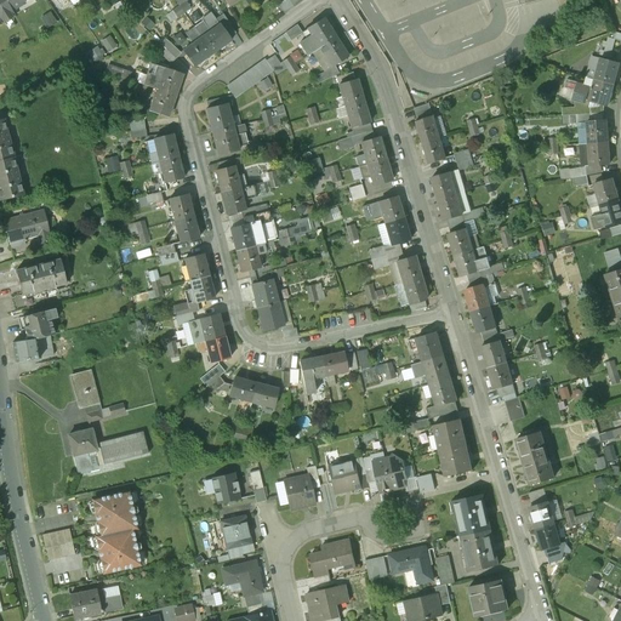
[(11,10),(5,0),(0,0),(0,23),(15,15),(11,10)]
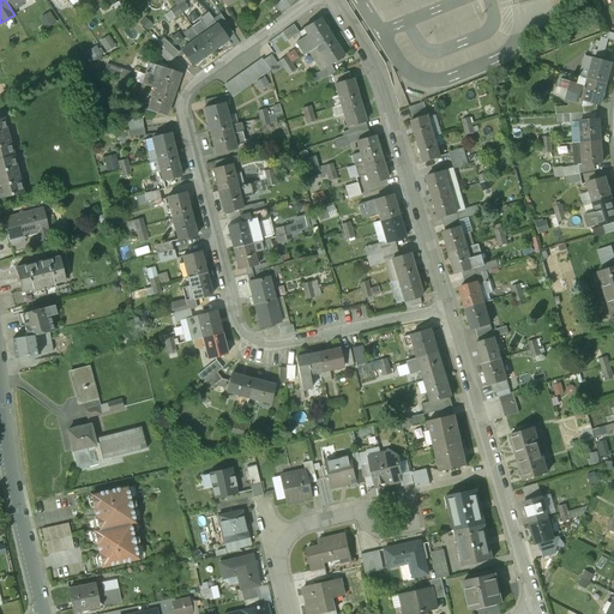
[(281,0),(275,5),(281,13),(299,1),(296,0),(281,0)]
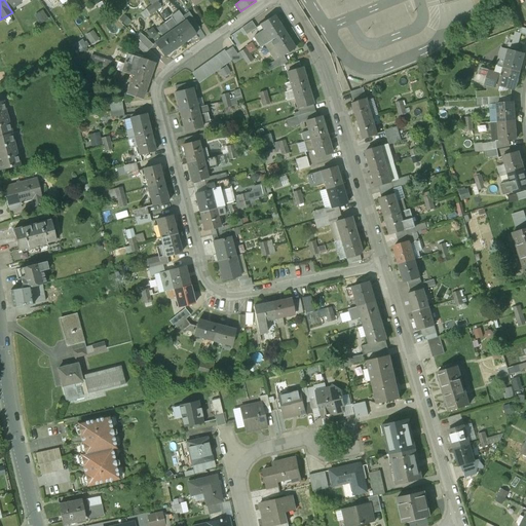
[(156,1),(151,5),(155,11),(160,7),(156,1)]
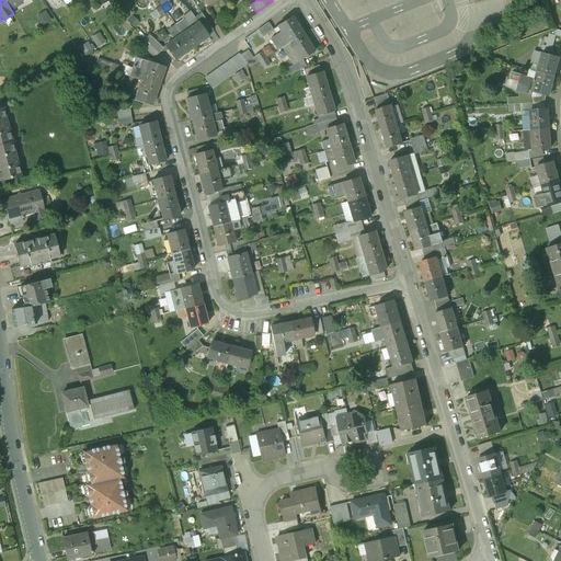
[(165,12),(161,6),(156,10),(160,15),(165,12)]
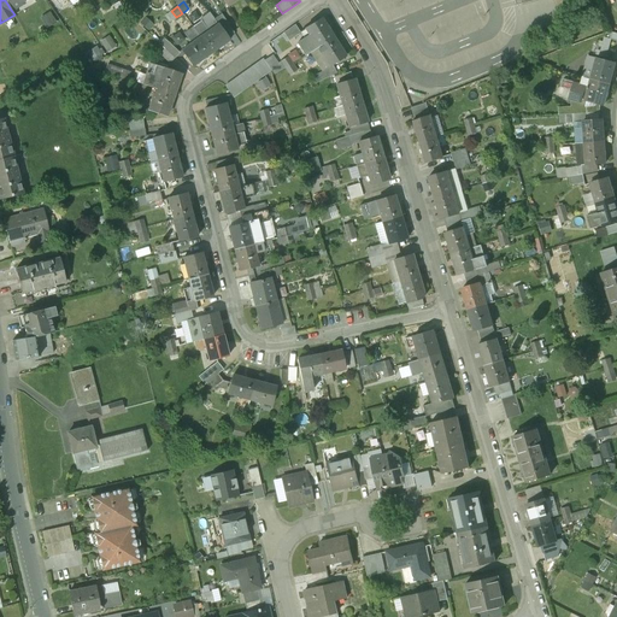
[(221,15),(213,19),(217,25),(217,24),(227,37),(233,33),(221,15)]
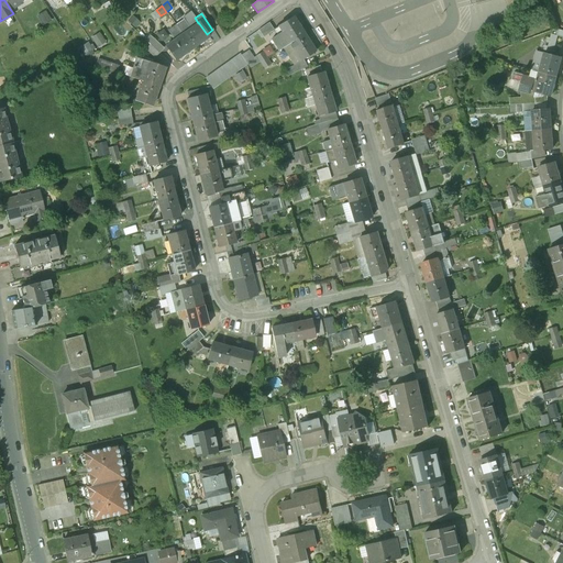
[(278,35),(272,40),(278,51),(289,44),(304,34),(305,34),(293,17),(278,26),(285,36),(282,37),(280,37),(278,35)]
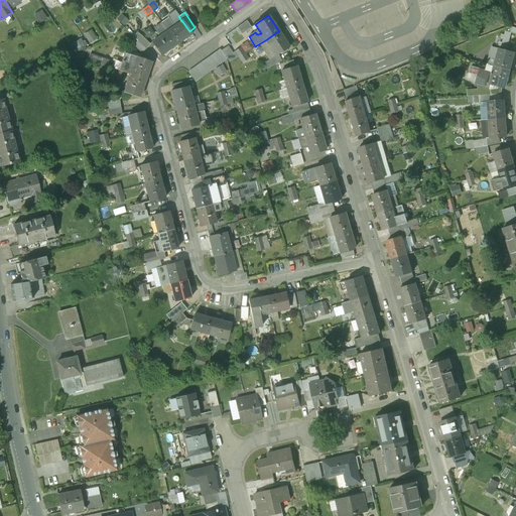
[(181,21),(173,26),(167,18),(160,23),(175,44),(190,33),(189,31),(181,20),(181,21)]
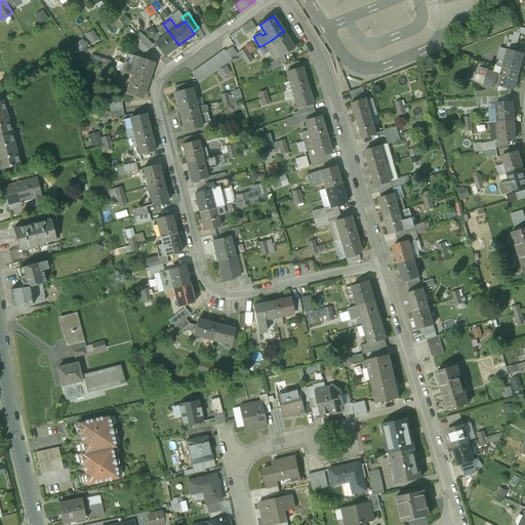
[(162,37),(154,43),(163,55),(178,45),(163,24),(157,29),(162,37)]
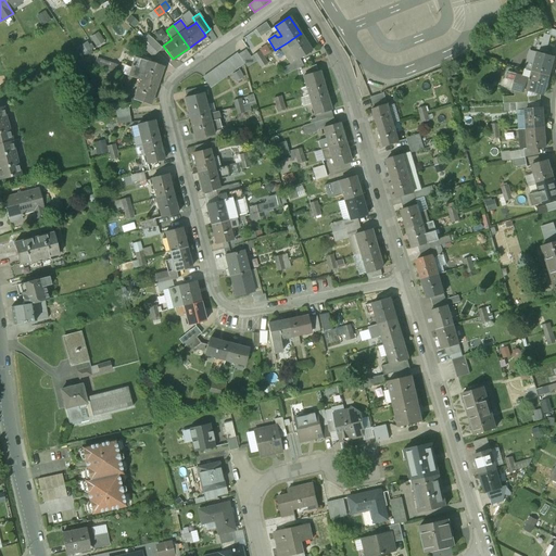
[(99,30),(91,36),(99,47),(106,41),(99,30)]
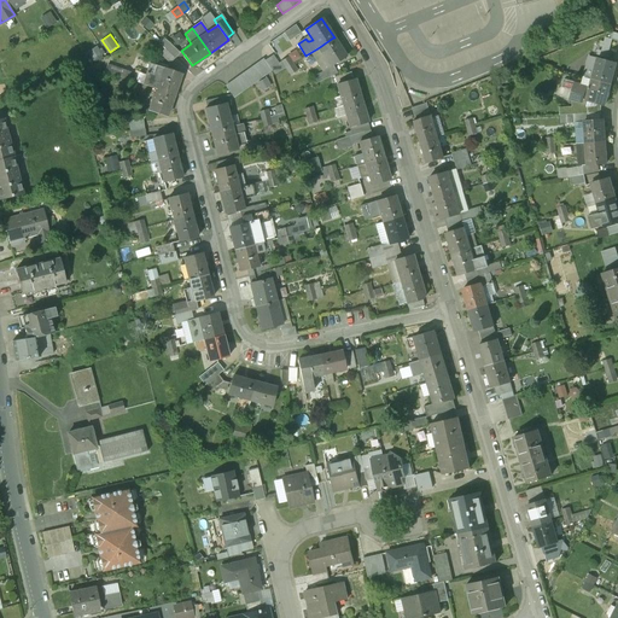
[(333,38),(318,48),(330,66),(345,57),(333,38)]
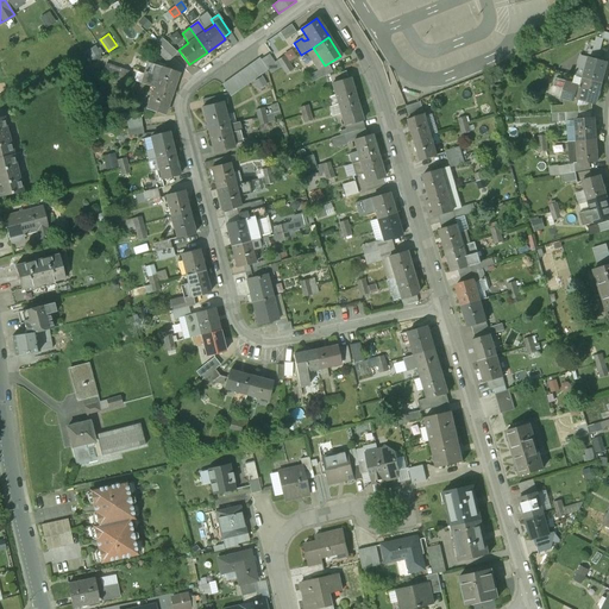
[(176,52),(162,38),(156,43),(171,57),(176,52)]
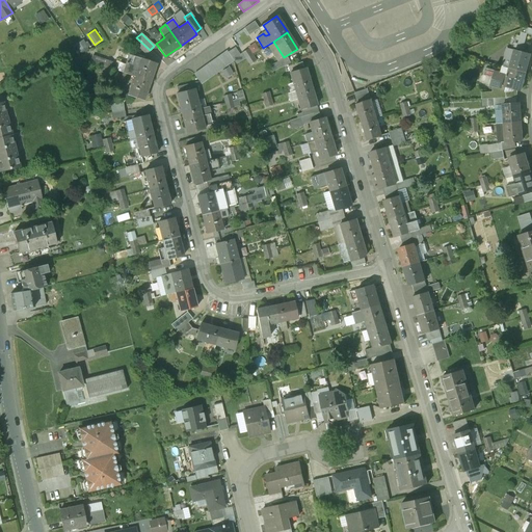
[(84,38),(77,44),(81,51),(89,47),(84,38)]
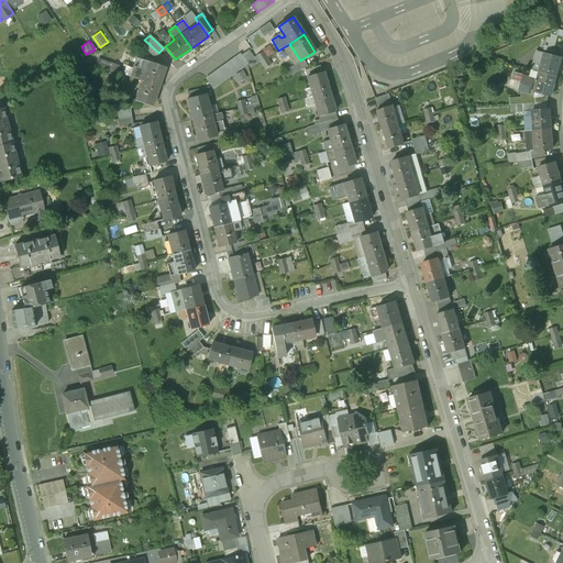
[(257,64),(249,51),(241,56),(250,68),(257,64)]
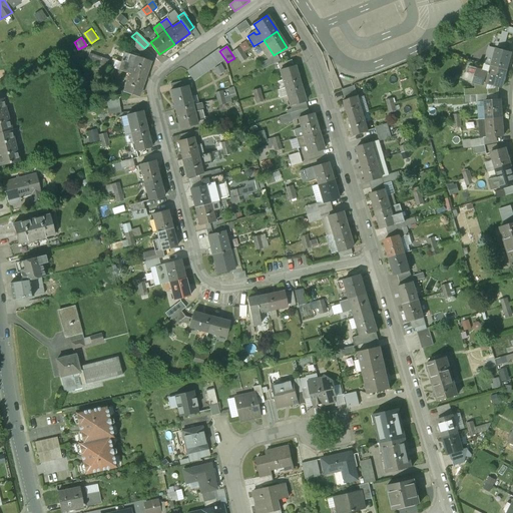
[(239,47),(233,51),(237,56),(243,53),(239,47)]
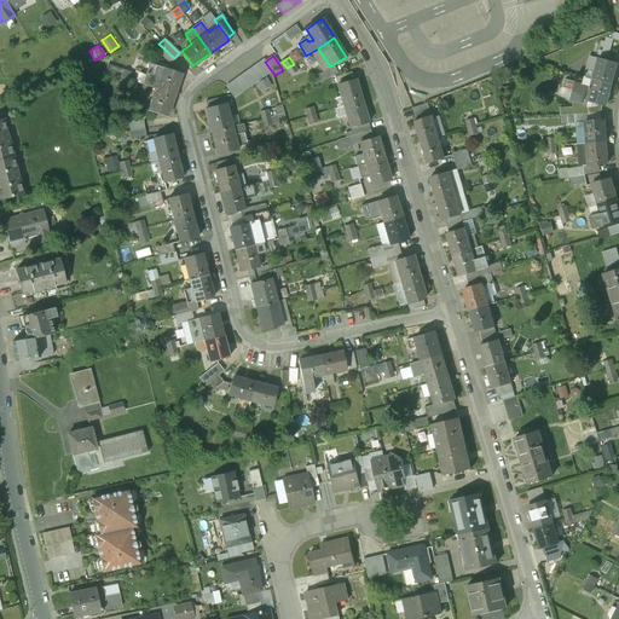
[(617,63),(599,58),(594,80),(612,85),(617,63)]
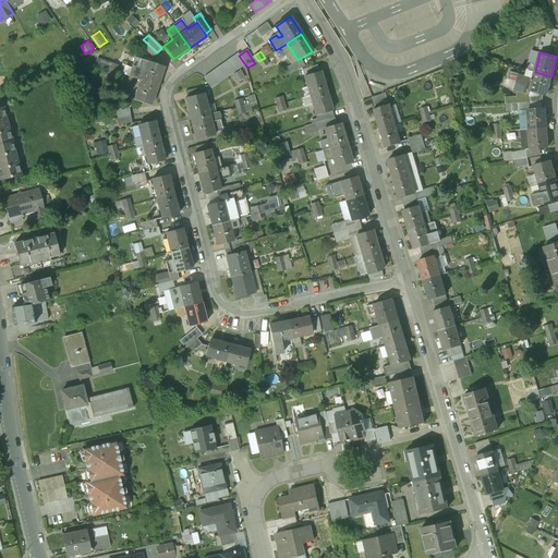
[(238,53),(204,77),(211,87),(244,64),(238,53)]
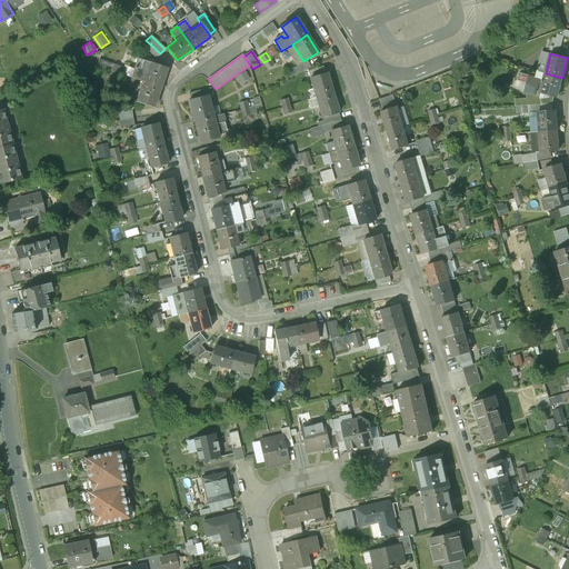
[(166,68),(137,58),(130,77),(143,82),(159,88),(166,68)]
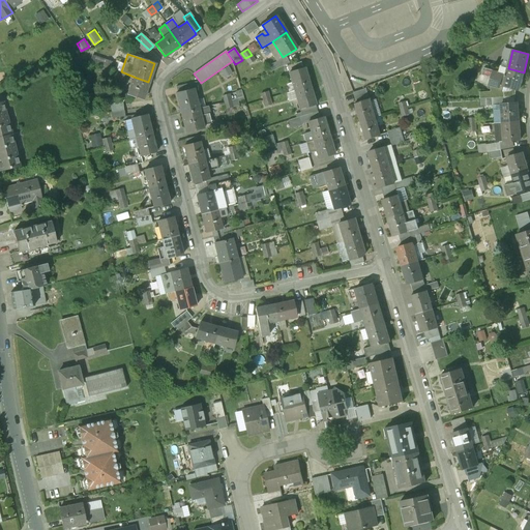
[(252,55),(245,58),(248,64),(255,60),(252,55)]
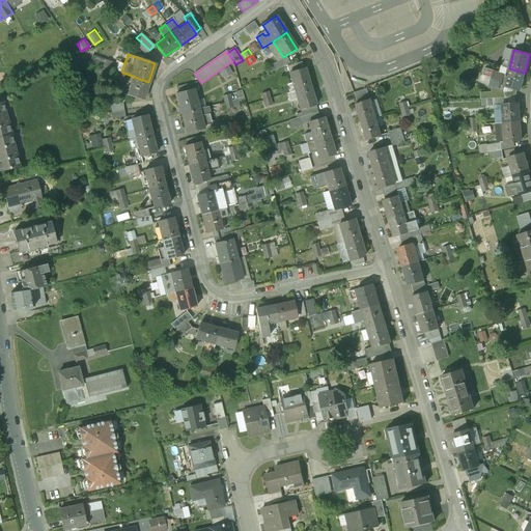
[(111,61),(105,59),(103,65),(109,68),(111,61)]
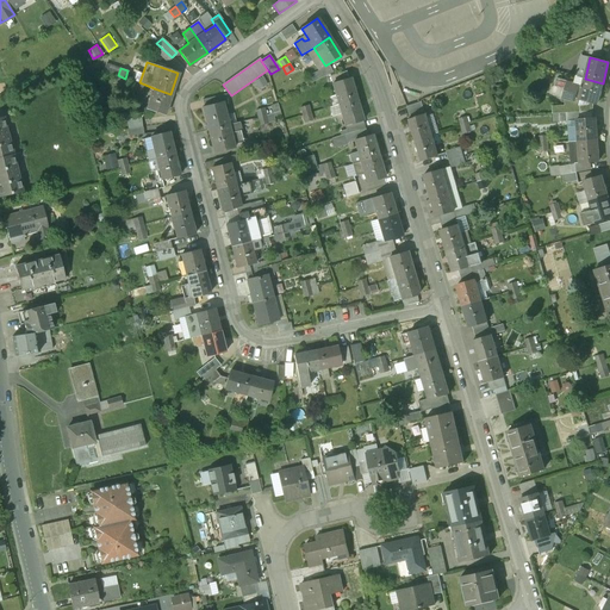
[(347,70),(330,75),(332,83),(349,79),(347,70)]
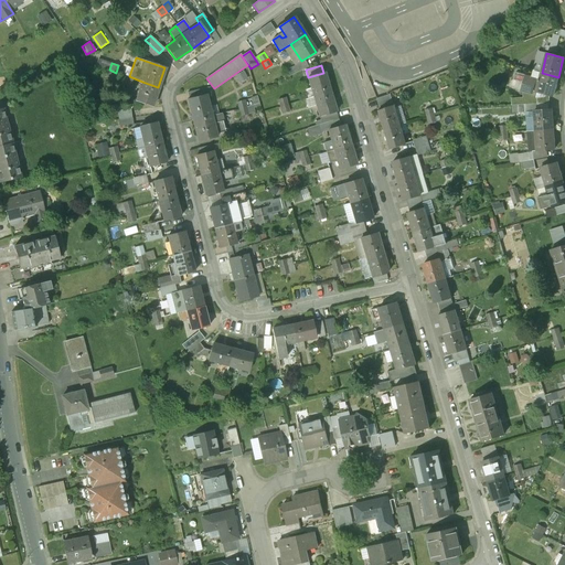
[(512,71),(504,68),(503,75),(511,77),(512,71)]
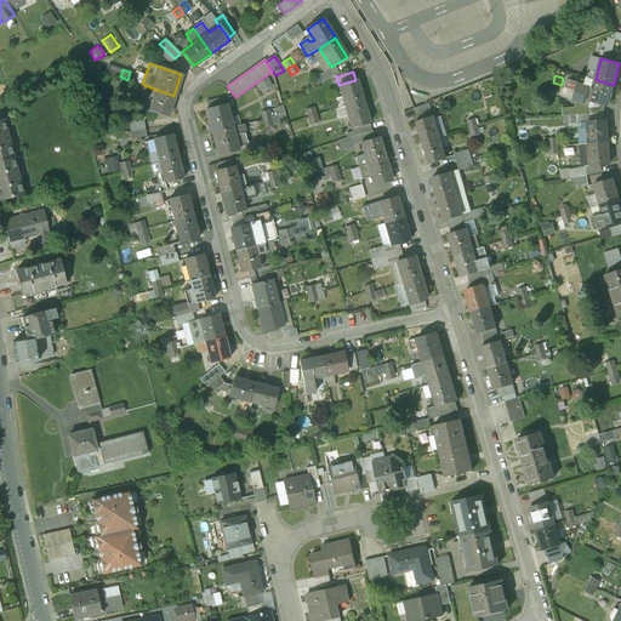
[(127,80),(120,77),(118,85),(125,87),(127,80)]
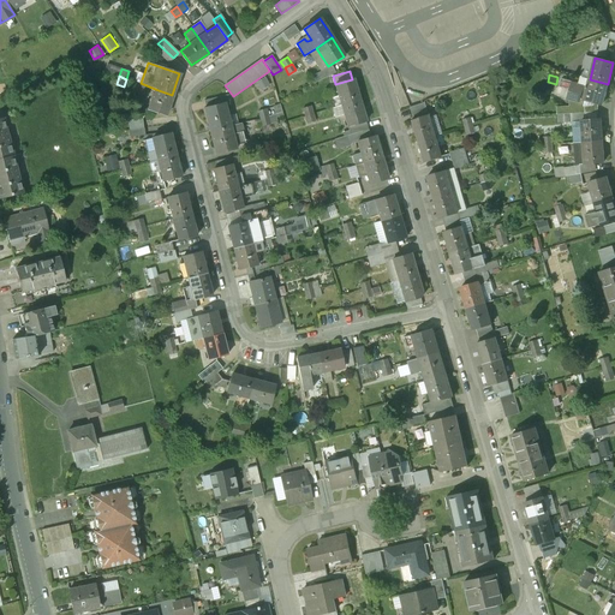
[(352,79),(335,84),(341,106),(360,100),(353,78),(352,79)]
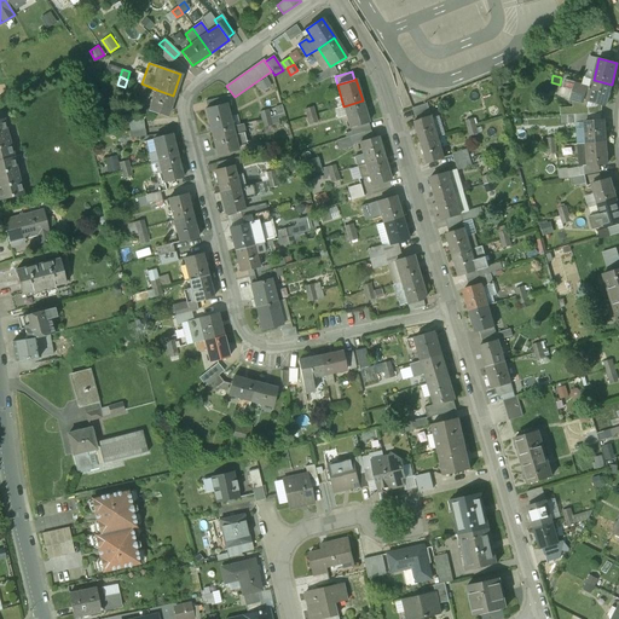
[(591,90),(578,86),(577,91),(574,93),(576,94),(574,100),(588,104),(588,100),(606,104),(612,85),(594,80),(591,90)]
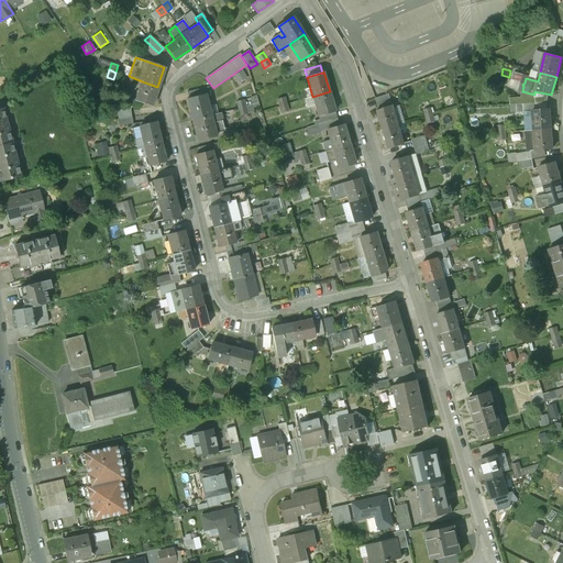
[(509,77),(501,75),(499,83),(507,85),(509,77)]
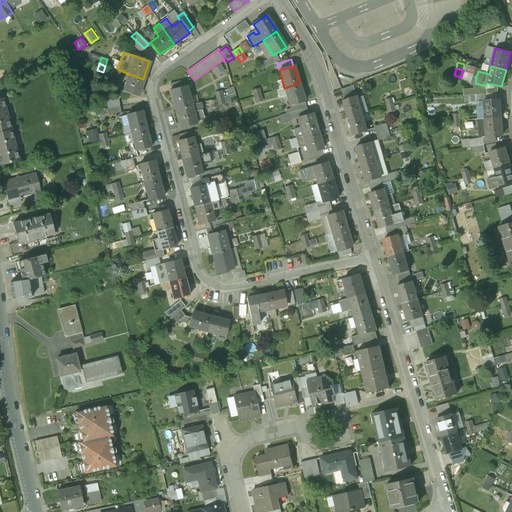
[(143,79),(129,74),(123,91),(137,96),(143,79)]
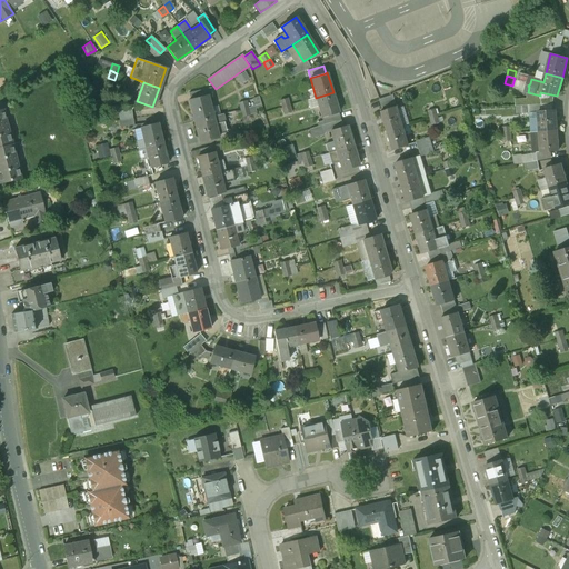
[(333,92),(316,98),(321,117),(339,112),(333,92)]
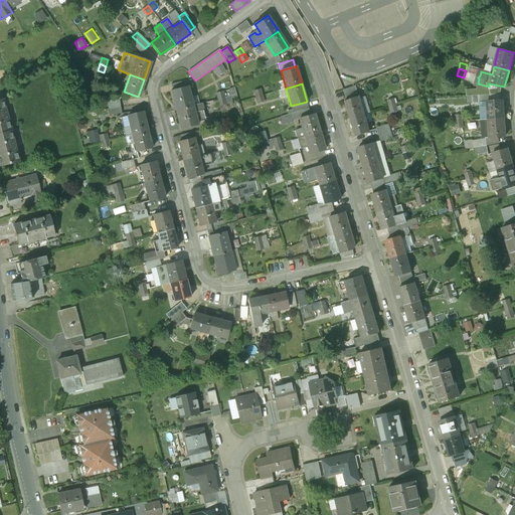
[(188,86),(171,91),(175,110),(193,105),(188,86)]
